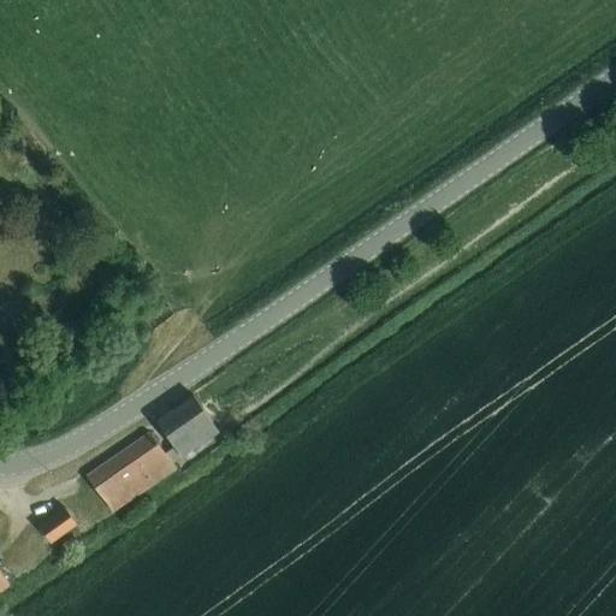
[(179,452),(217,427),(193,394),(157,419),(179,452)]
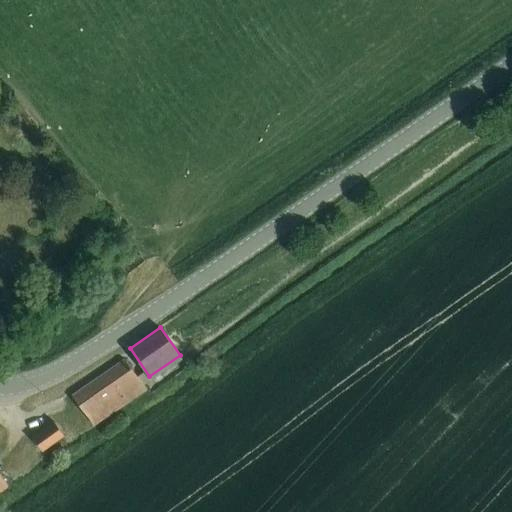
[(93,426),(145,389),(135,375),(124,358),(71,394),(93,426)]
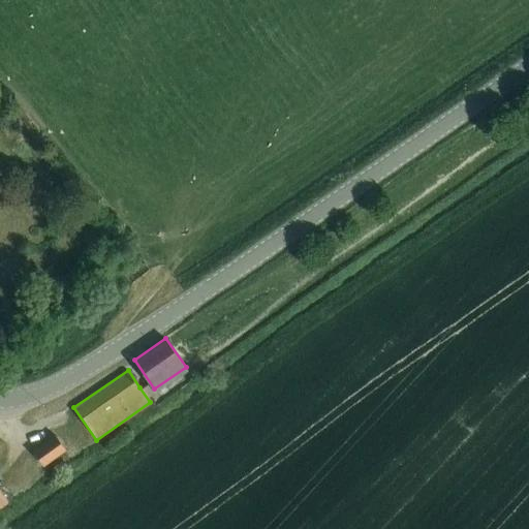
[(42,465),(65,448),(55,435),(33,450),(42,465)]
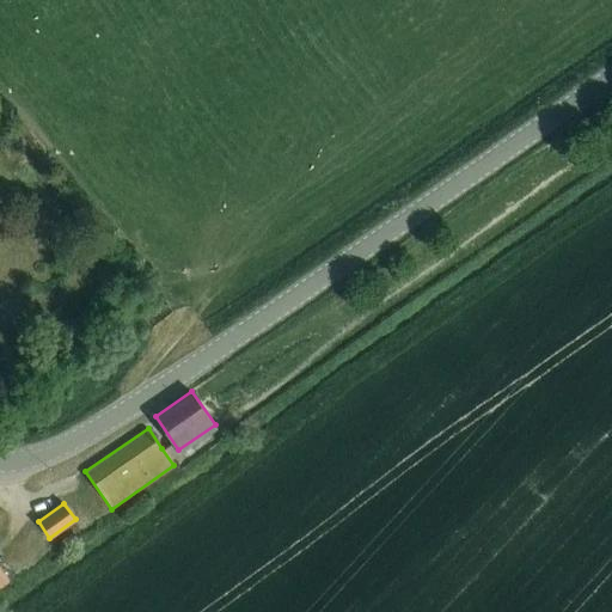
[(0,588),(12,580),(0,563),(0,588)]
